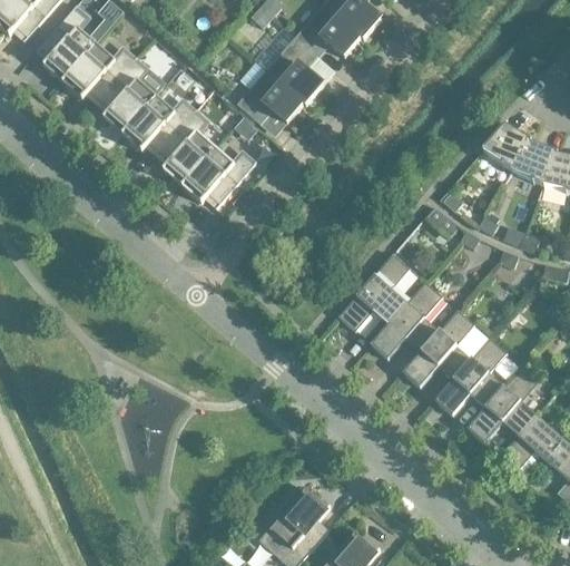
[(17,27),(28,36),(59,0),(5,0),(0,6),(0,26),(9,35),(17,27)]
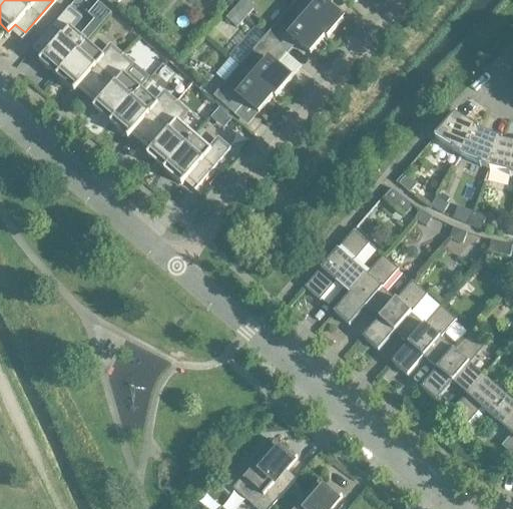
[(83,35),(86,38),(111,10),(100,0),(96,0),(87,10),(94,16),(81,30),(85,34),(83,35)]
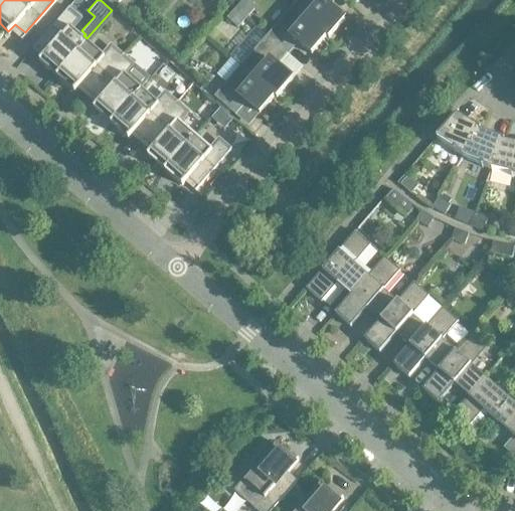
[(254,6),(247,0),(240,0),(235,6),(246,15),(254,6)]
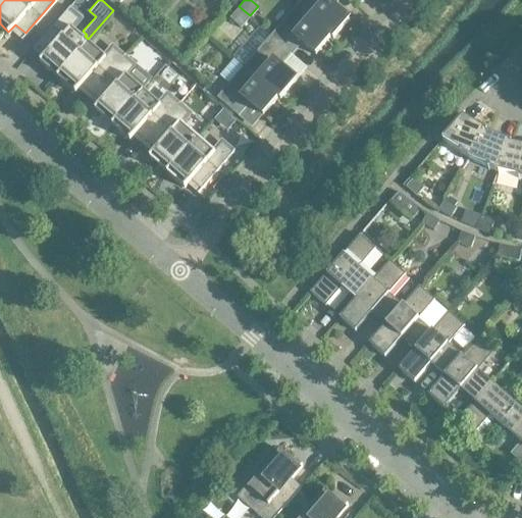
[(299,0),(296,3),(330,34),(332,36),(349,17),(329,0),(299,0)]
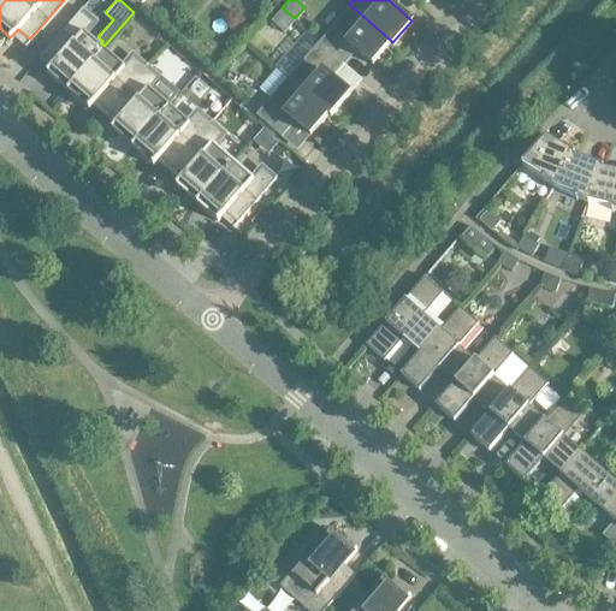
[(349,4),(319,40),(339,57),(351,43),(372,61),(390,40),(349,4)]
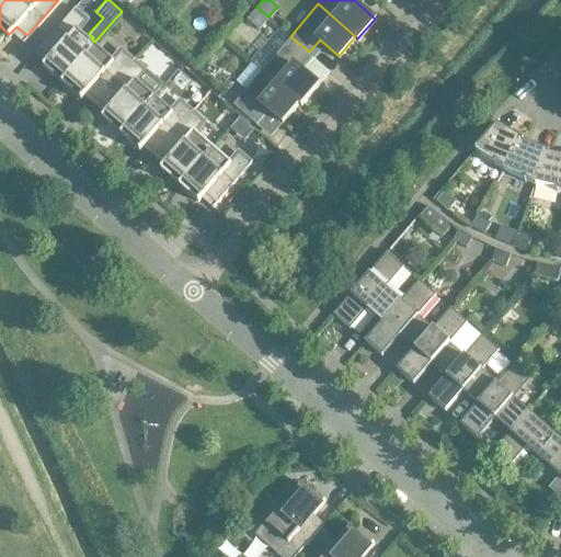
[(86,16),(73,7),(39,46),(50,55),(43,64),(61,80),(95,42),(91,38),(78,26),(86,16)]
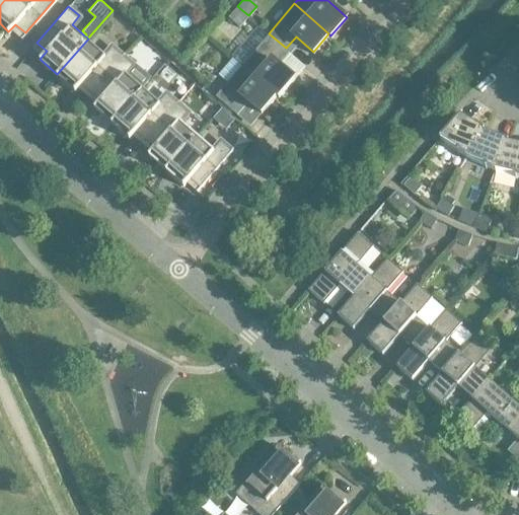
[(229,15),(240,25),(248,15),(237,6),(229,15)]
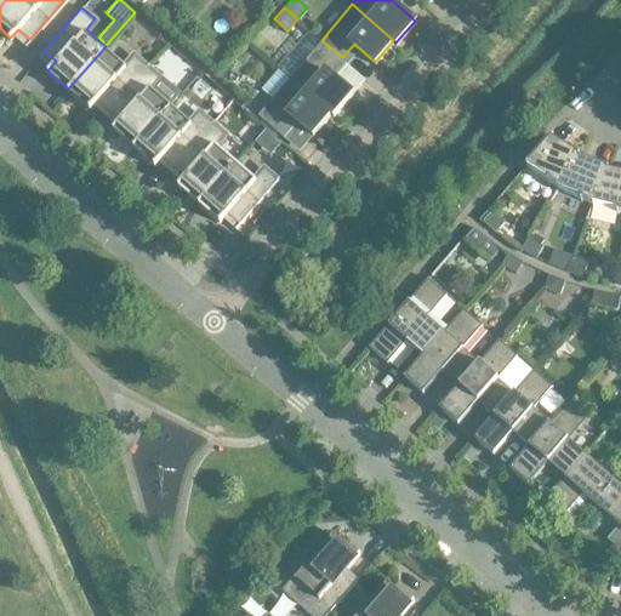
[(308,29),(278,66),(290,75),(331,113),(334,115),(353,92),(329,72),(342,57),(322,40),(308,29)]
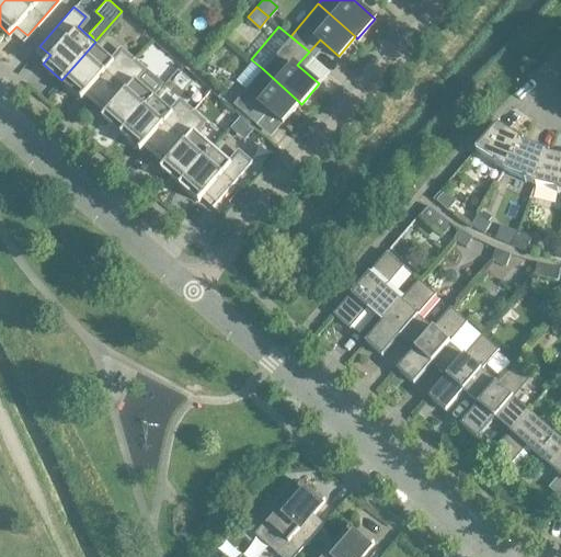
[(113,57),(95,42),(61,80),(81,97),(88,89),(99,98),(133,58),(122,47),(113,57)]
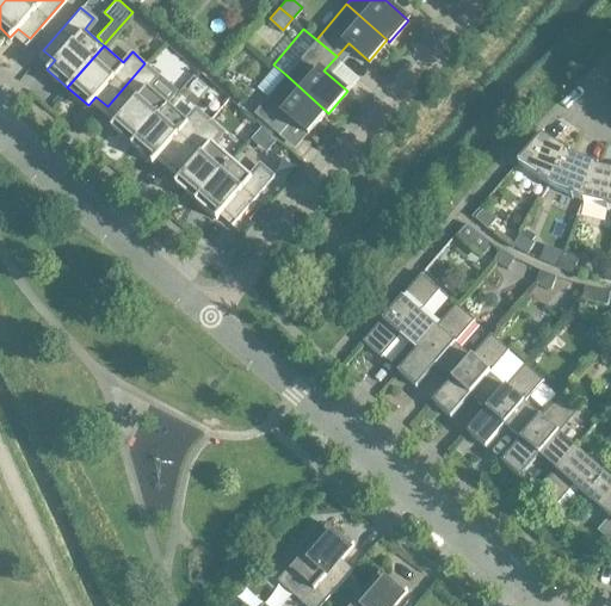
[(144,63),(107,106),(118,116),(111,125),(131,143),(167,101),(177,91),(158,74),(144,63)]
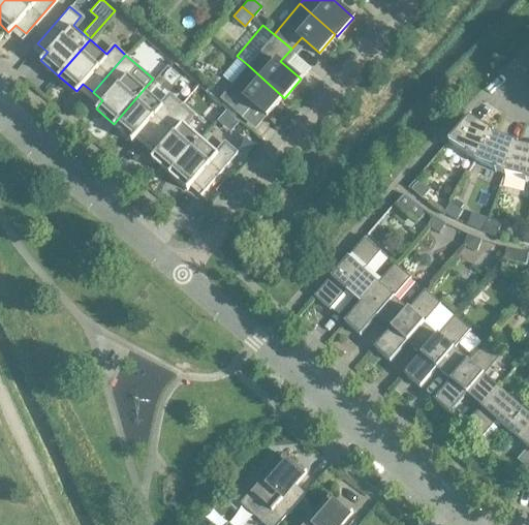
[(231,82),(219,96),(238,112),(248,98),(267,114),(282,96),(247,64),(231,82)]
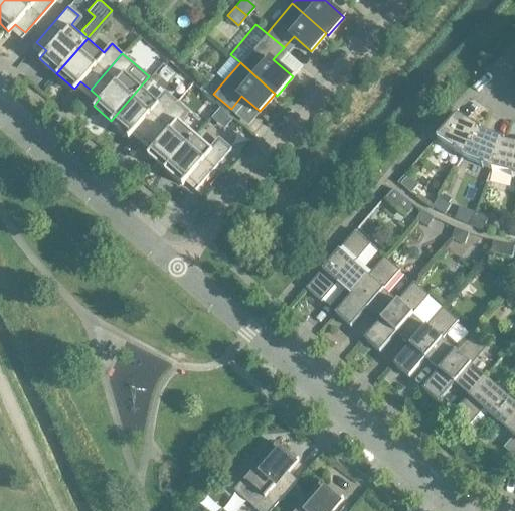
[(157,100),(141,86),(111,121),(128,136),(135,128),(144,136),(176,100),(165,91),(157,100)]
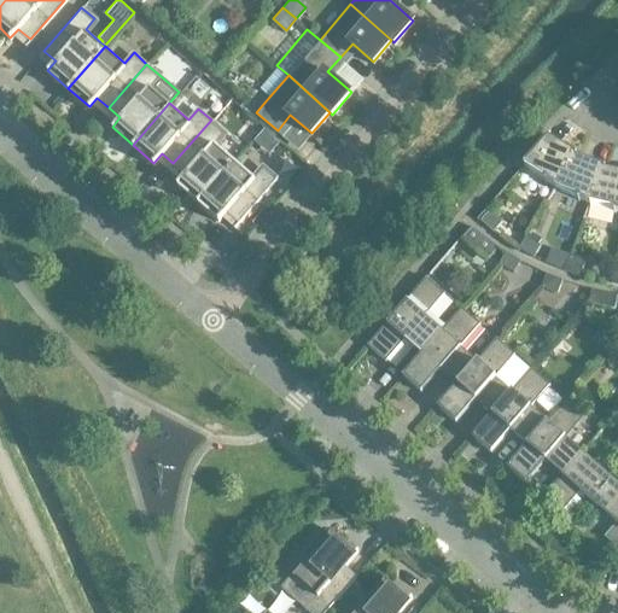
[(223,132),(211,120),(173,163),(185,174),(176,182),(198,202),(234,159),(214,142),(223,132)]
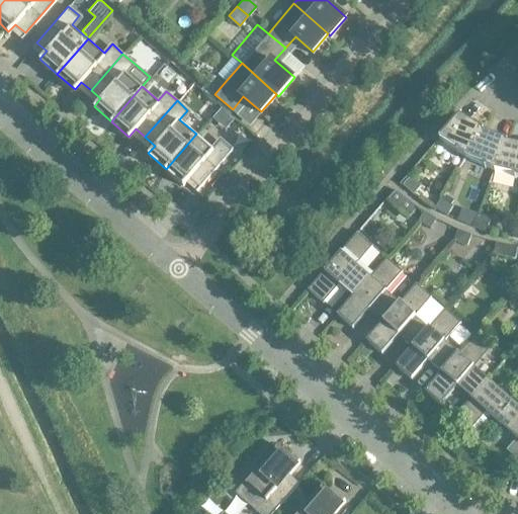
[(460,110),(439,136),(438,136),(457,148),(456,150),(465,155),(482,129),(483,126),(473,120),(473,121),(460,113),(461,111),(460,110)]
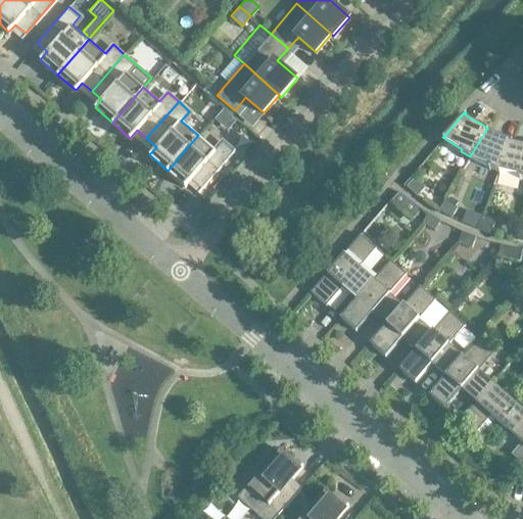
[(486,130),(470,156),(489,164),(489,167),(500,170),(511,141),(512,139),(502,135),(502,136),(486,130)]
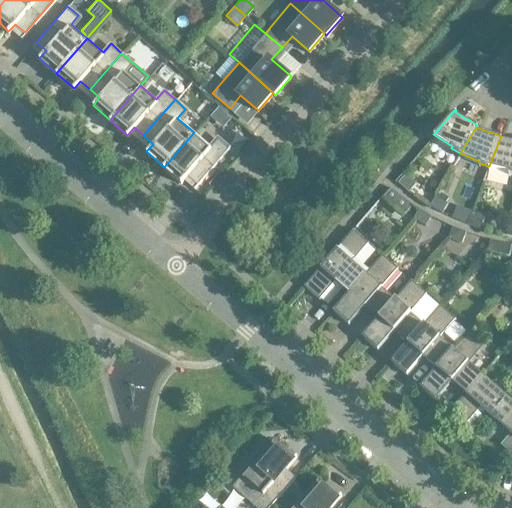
[(210,145),(194,132),(164,167),(181,181),(187,174),(197,183),(229,146),(217,136),(210,145)]
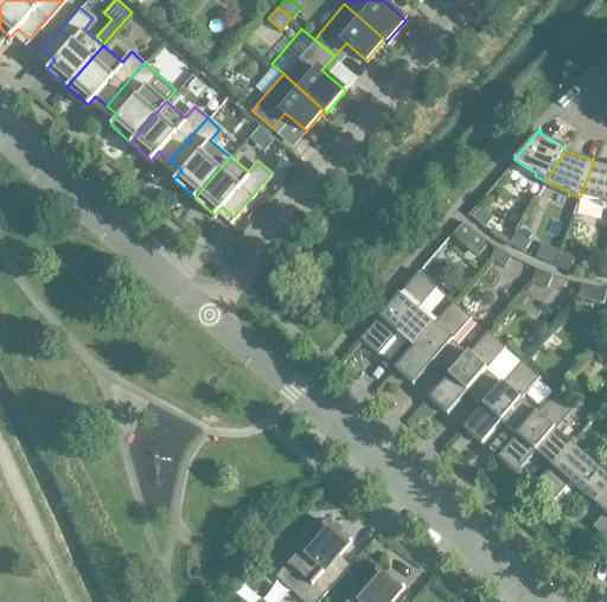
[(606,166),(593,164),(580,197),(604,203),(602,205),(606,205),(606,166)]
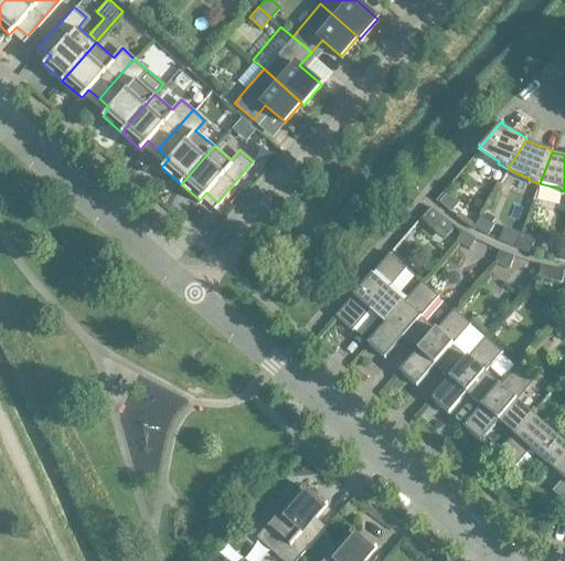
[(447,189),(439,198),(451,208),(459,199),(447,189)]
